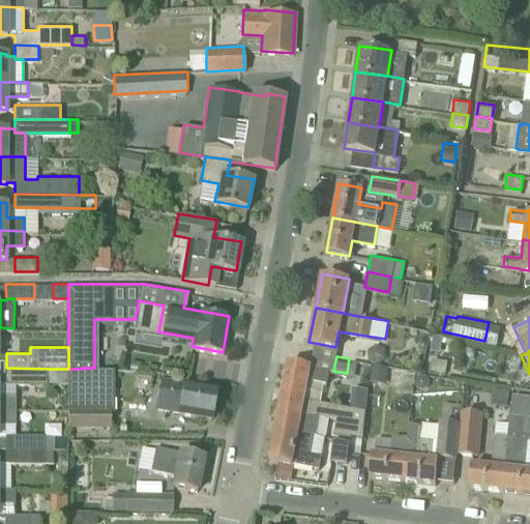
[(282,394),(304,398),(307,380),(326,383),(329,370),(311,366),(311,365),(288,360),(282,394)]
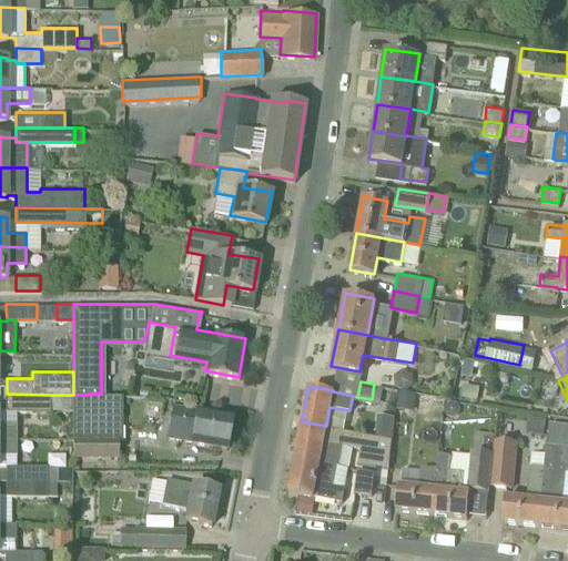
[(72,409),(73,395),(50,395),(7,394),(7,410),(50,410),(50,408),(72,409)]
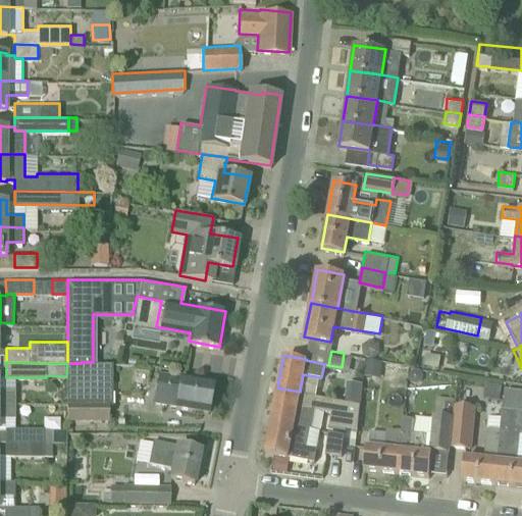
[(67,363),(66,376),(66,403),(108,403),(111,403),(111,362),(93,362),(81,362),(81,363),(67,363)]
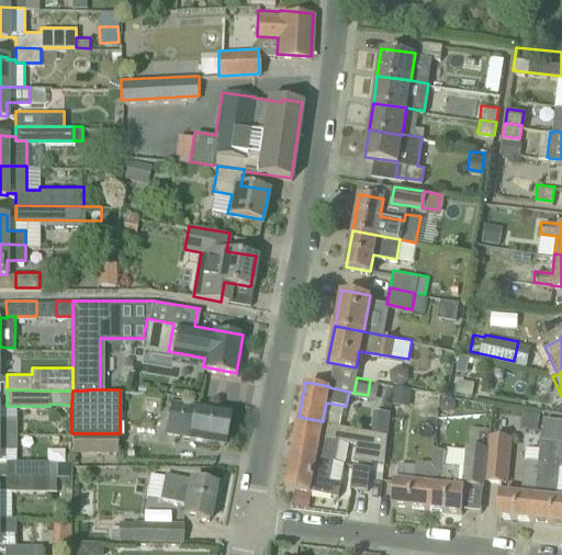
[(229,409),(171,399),(166,432),(224,442),(229,409)]
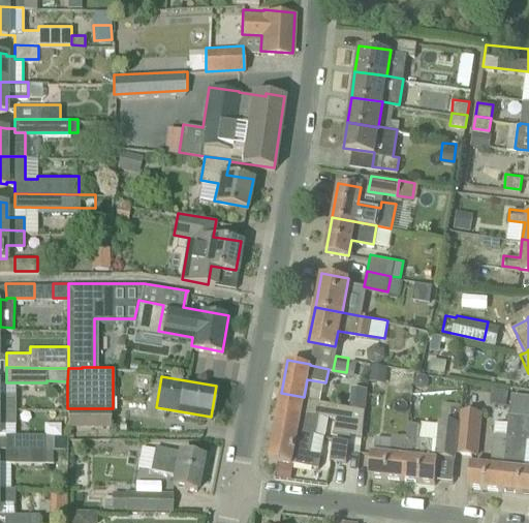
[(0,393),(0,406),(16,407),(16,394),(0,393)]
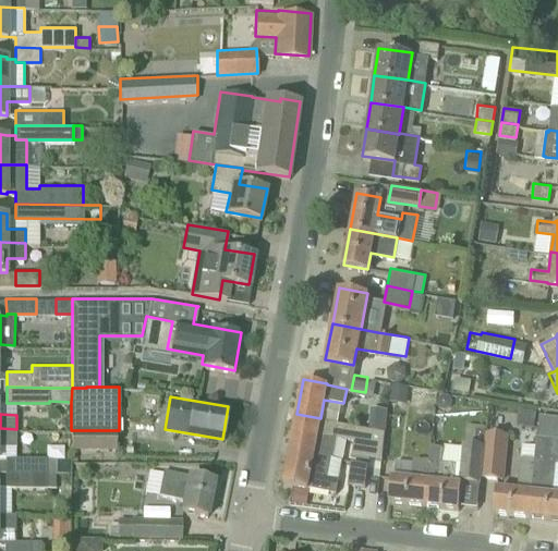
[(354,439),(351,452),(381,456),(385,430),(320,418),(296,414),(290,449),(331,455),(332,455),(337,436),(354,439)]
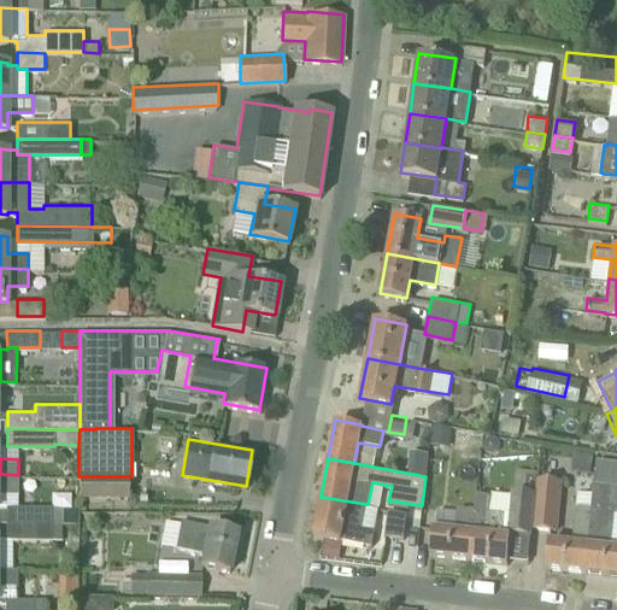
[(516,467),(513,486),(535,488),(538,468),(516,467)]
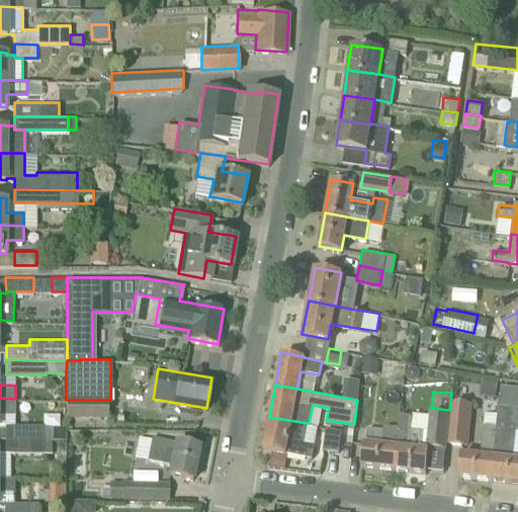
[(0,398),(0,413),(15,413),(15,399),(0,398)]
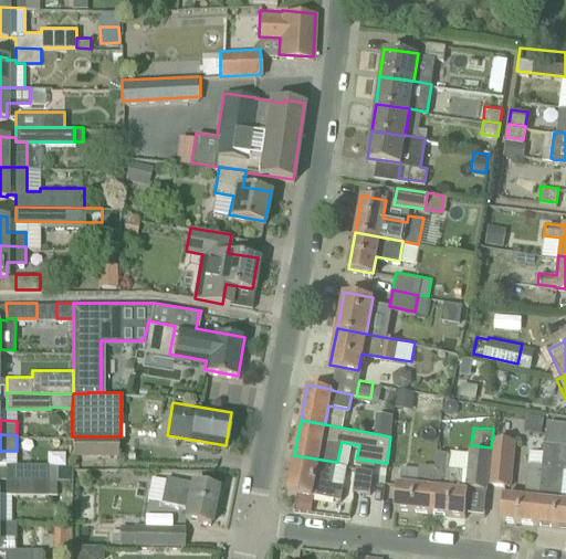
[(516,438),(494,435),(490,482),(512,484),(516,438)]
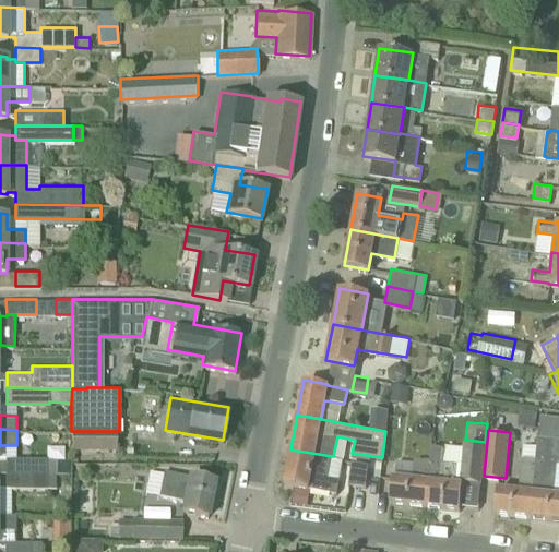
[(116,431),(71,431),(71,448),(116,448),(116,431)]
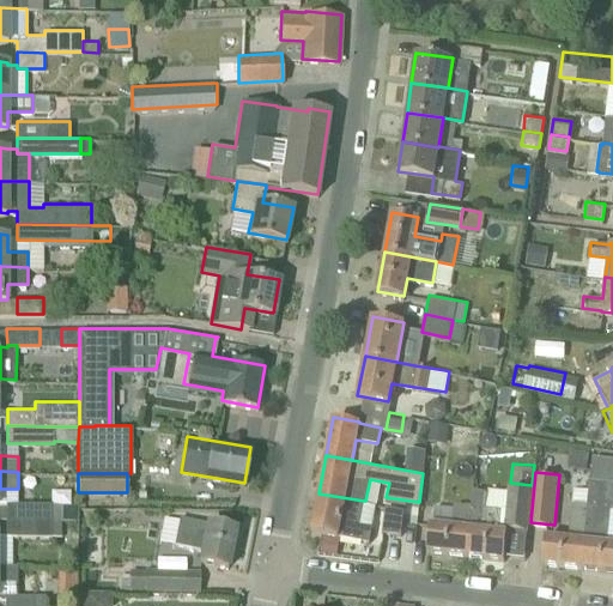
[(612,569),(612,543),(607,541),(611,509),(612,509),(612,479),(590,478),(587,503),(581,565),(612,569)]
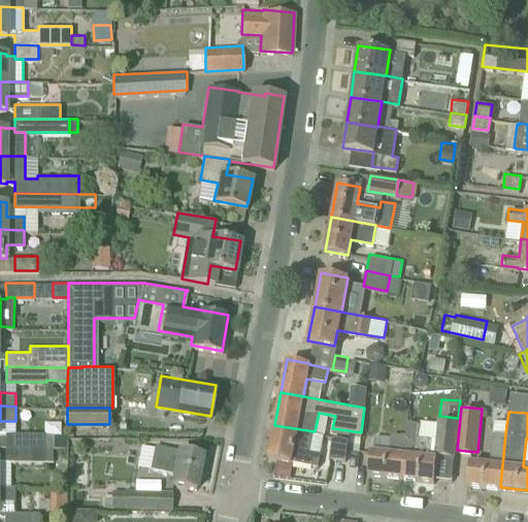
[(455,454),(458,418),(439,416),(437,452),(455,454)]
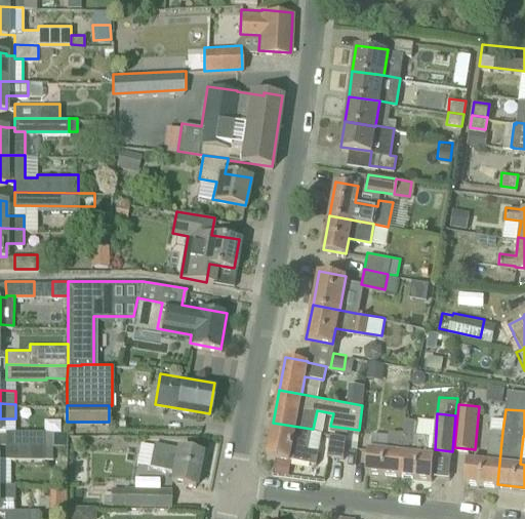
[(403,422),(402,433),(397,474),(432,477),(434,455),(427,454),(429,434),(416,433),(417,420),(405,417),(404,422),(403,422)]
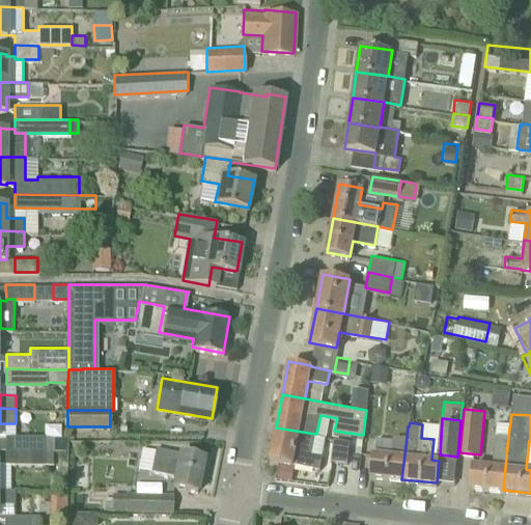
[(319,468),(322,456),(312,453),(315,434),(276,427),(270,460),(292,464),(292,463),(319,468)]
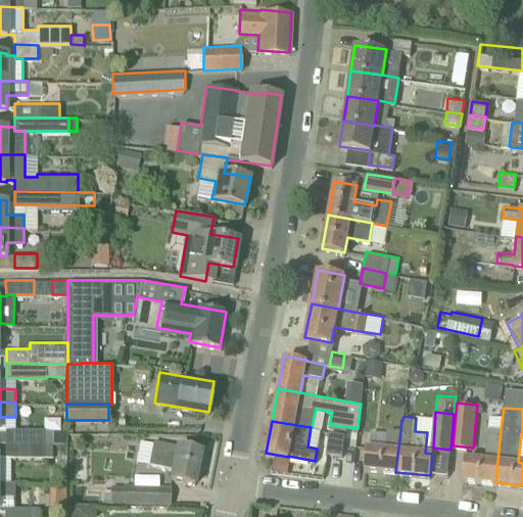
[(463,479),(495,482),(501,429),(488,427),(484,459),(465,457),(463,479)]
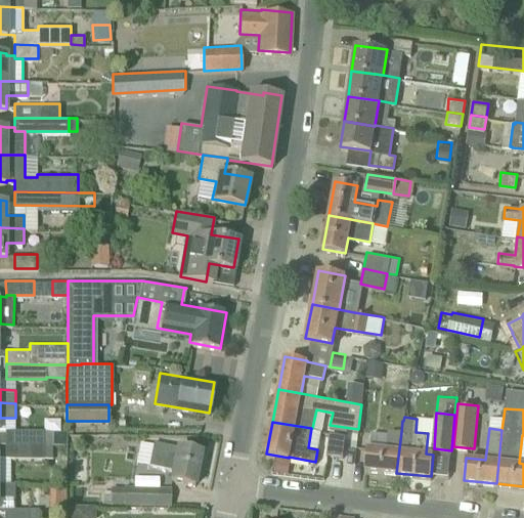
[(5,429),(5,443),(44,443),(44,429),(5,429)]
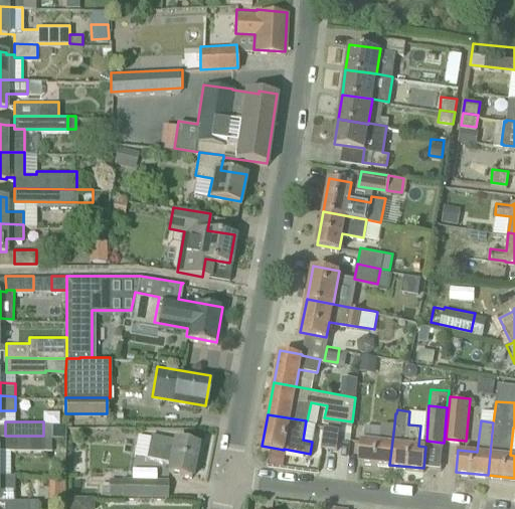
[(321,445),(337,447),(339,427),(324,423),(321,445)]
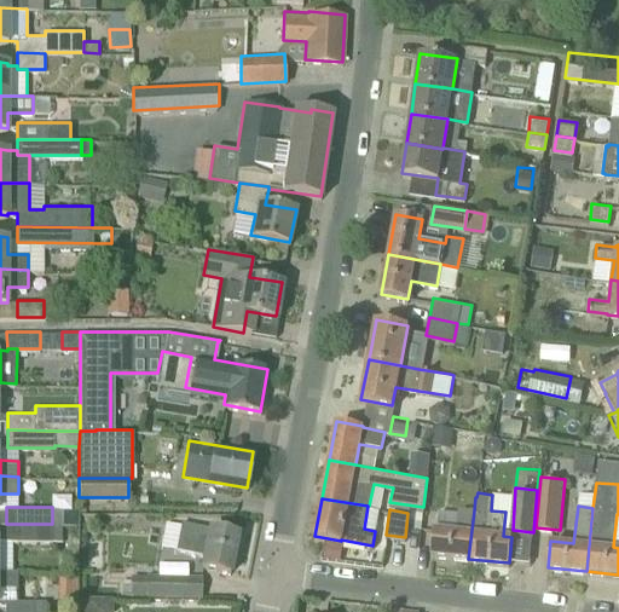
[(457,531),(434,529),(432,554),(468,559),(474,511),(460,509),(457,531)]
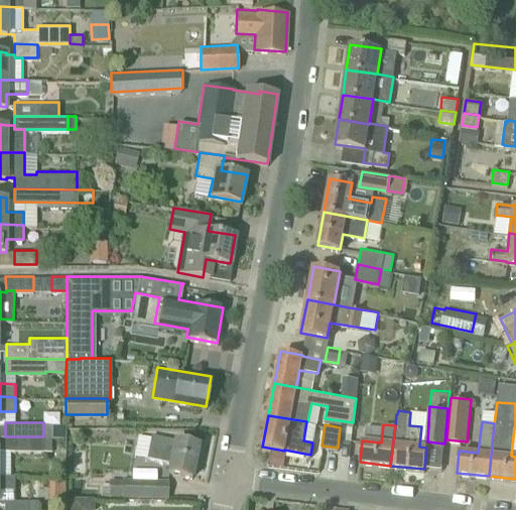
[(191,476),(199,442),(151,433),(146,457),(171,462),(169,471),(191,476)]
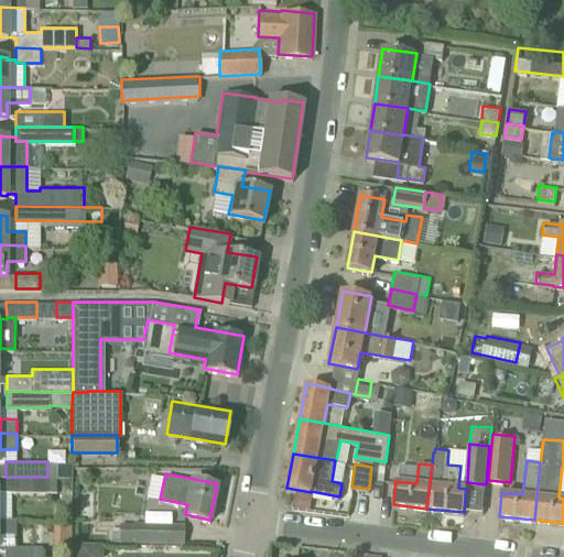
[(56,477),(47,477),(6,477),(6,491),(56,491),(56,477)]
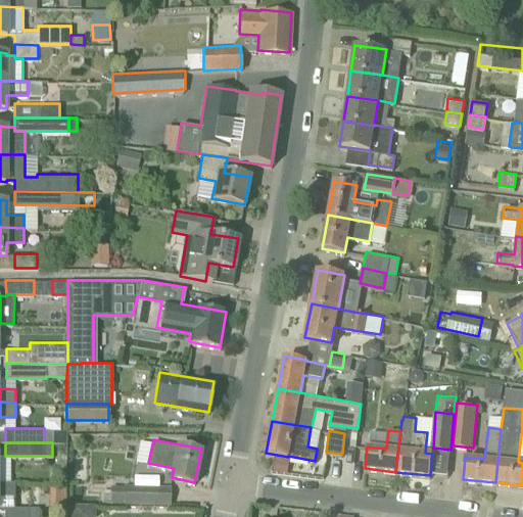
[(287,471),(290,457),(276,455),(273,468),(287,471)]
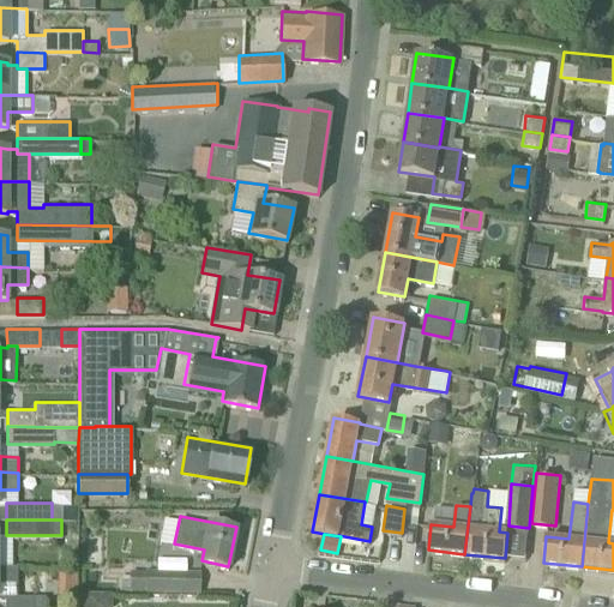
[(0,576),(17,577),(17,564),(0,564),(0,576)]
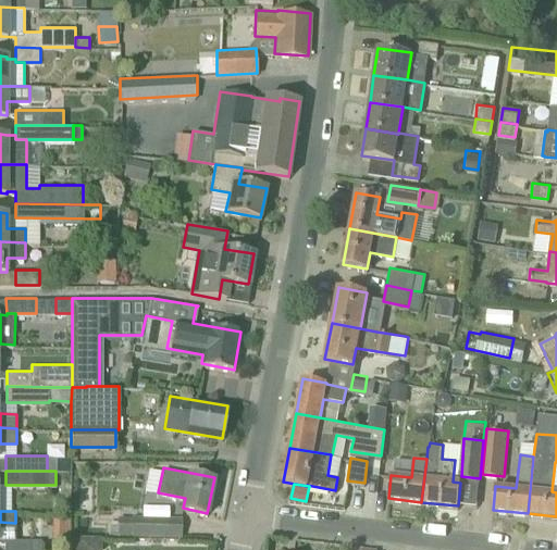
[(132,514),(132,515),(118,515),(118,533),(131,533),(131,535),(182,536),(183,515),(132,514)]
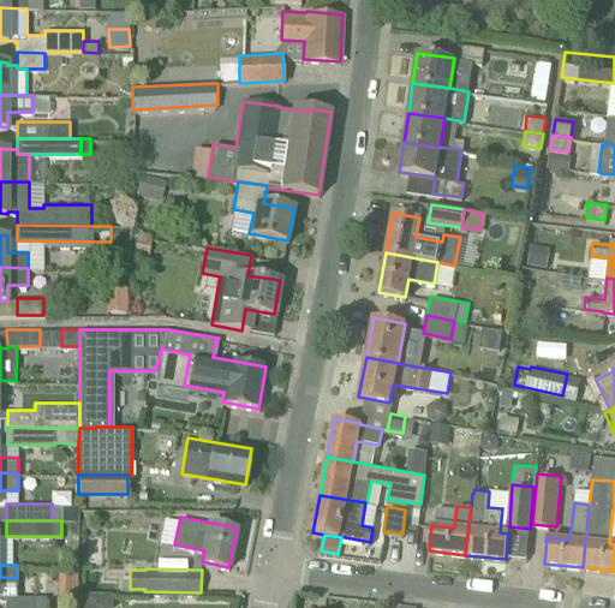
[(107,607),(112,604),(113,591),(81,591),(76,607),(107,607)]
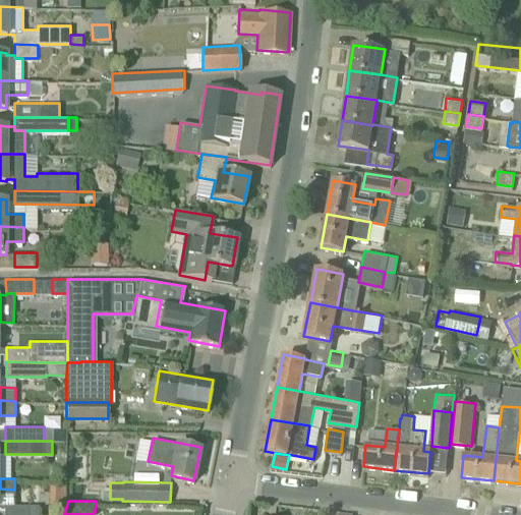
[(4,514),(38,514),(38,504),(5,504),(4,514)]
